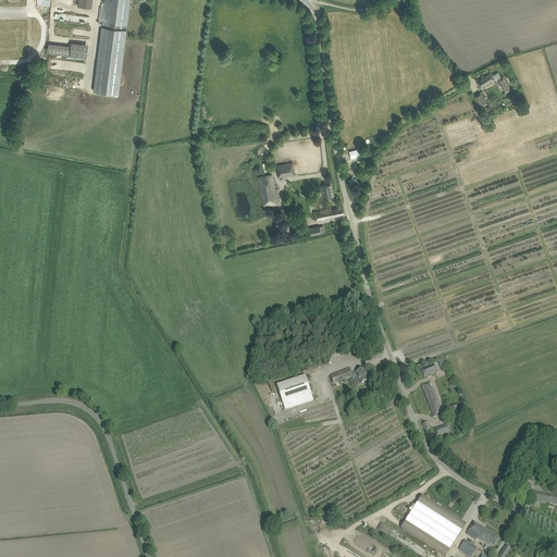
[(97,60),(94,91),(119,95),(122,63),(123,59),(124,47),(125,38),(126,29),(130,0),(104,0),(101,27),(98,56),(97,60)]
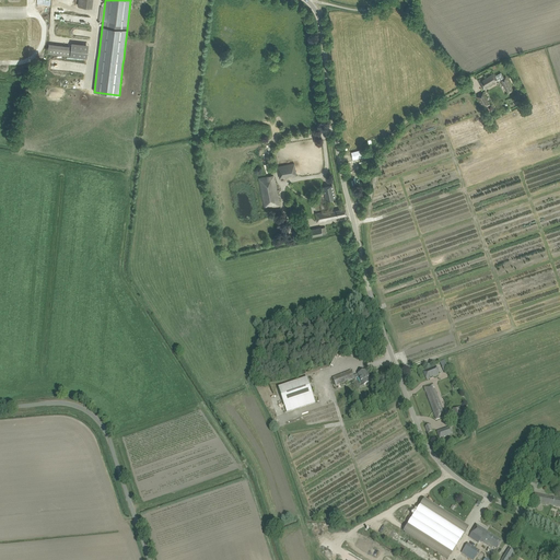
[(73,43),(73,46),(50,44),(49,54),(90,58),(91,45),(73,43)]
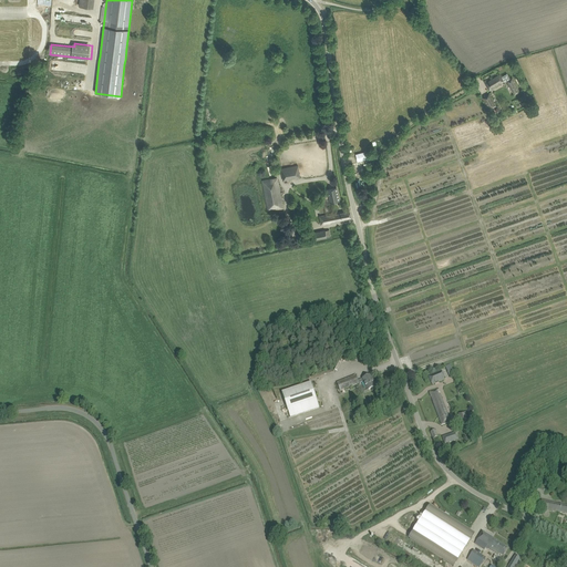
[(504,82),(503,80),(505,79),(514,94),(519,92),(512,79),(509,80),(506,74),(502,78),(500,74),(485,83),(490,91),(504,82)]
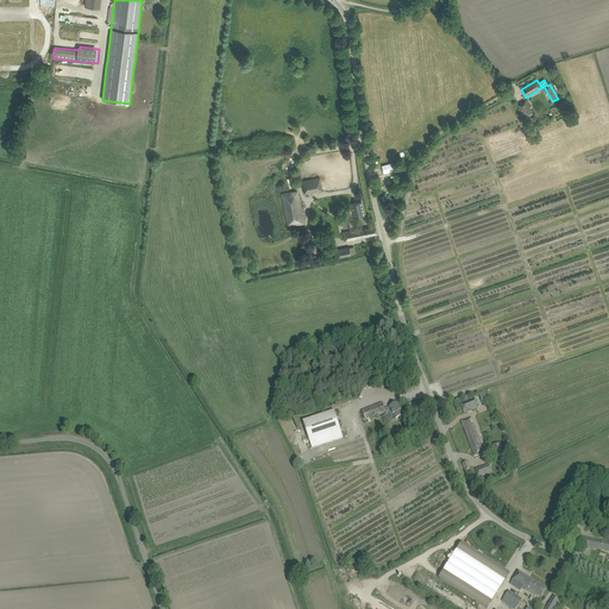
[(533,114),(525,100),(518,105),(525,118),(533,114)]
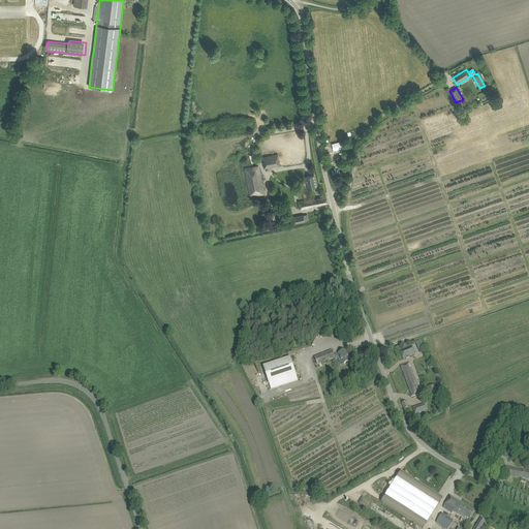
[(276,166),(279,165),(277,155),(261,158),(263,168),(268,168),(268,166),(275,165),(276,166)]
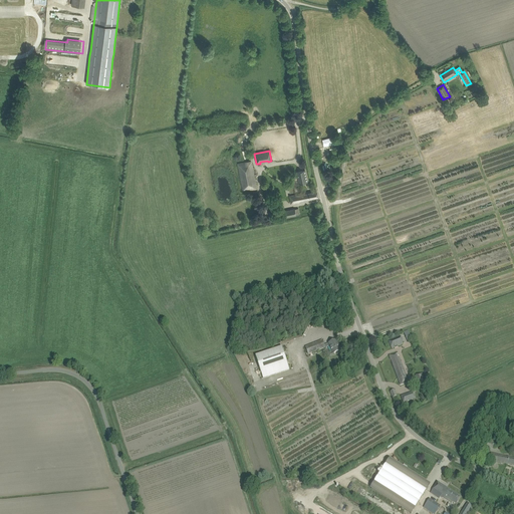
[(237,164),(242,191),(252,189),(252,188),(255,187),(251,163),(247,164),(247,162),(237,164)]
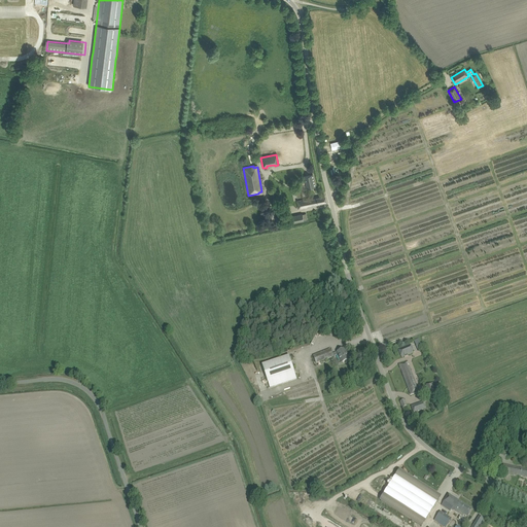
[(304,177),(307,188),(315,186),(313,175),(304,177)]
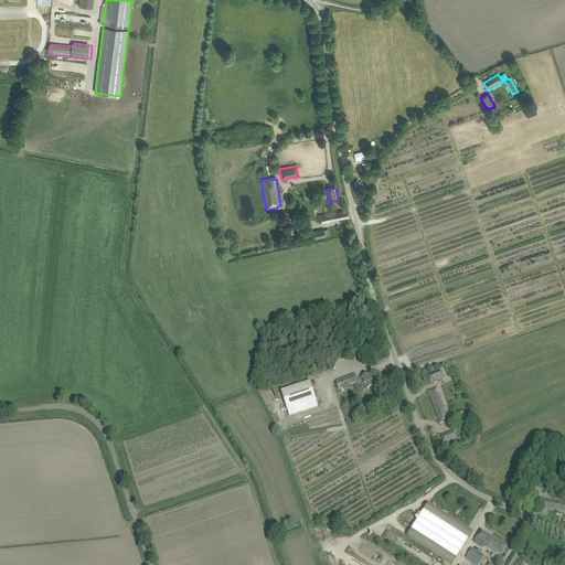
[(318,215),(319,224),(350,217),(348,210),(318,215)]
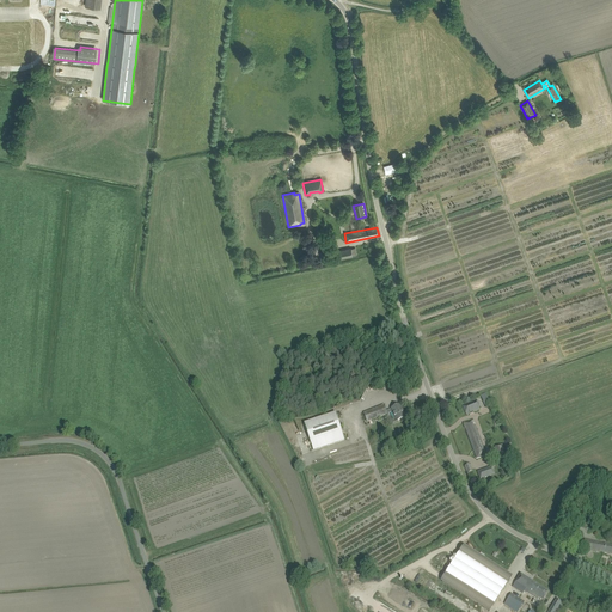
[(337,251),(338,258),(353,256),(350,249),(337,251)]
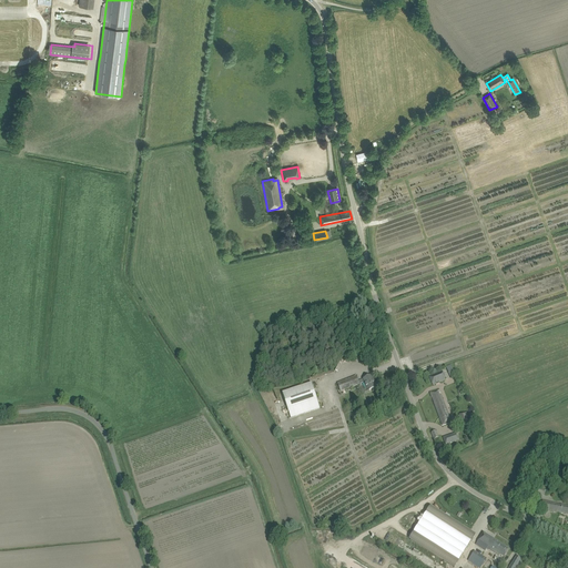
[(443,372),(429,377),(433,385),(446,379),(443,372)]
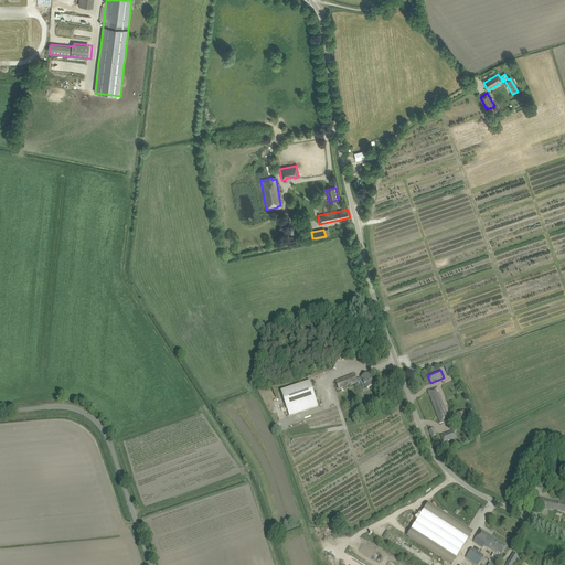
[(363,380),(366,390),(374,386),(370,374),(356,380),(354,375),(347,379),(345,377),(334,382),(338,390),(349,385),(350,387),(358,383),(358,382),(363,380)]
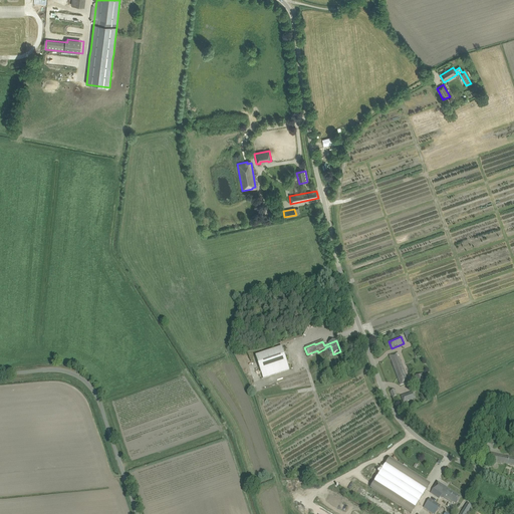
[(255,355),(263,378),(289,369),(282,346),(255,355)]
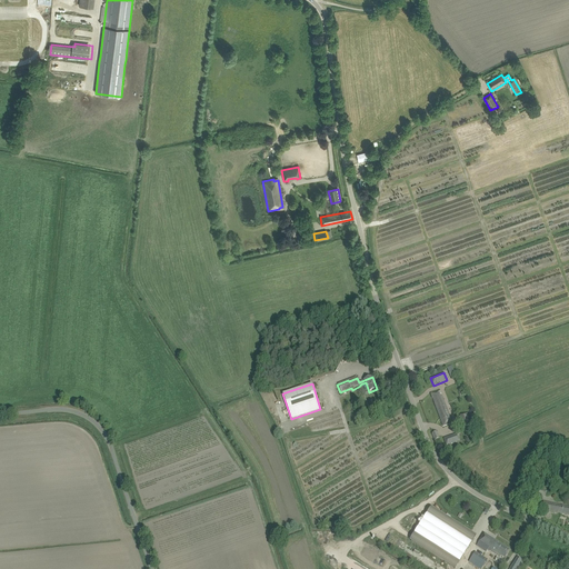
[(431,393),(443,427),(452,423),(440,390),(431,393)]
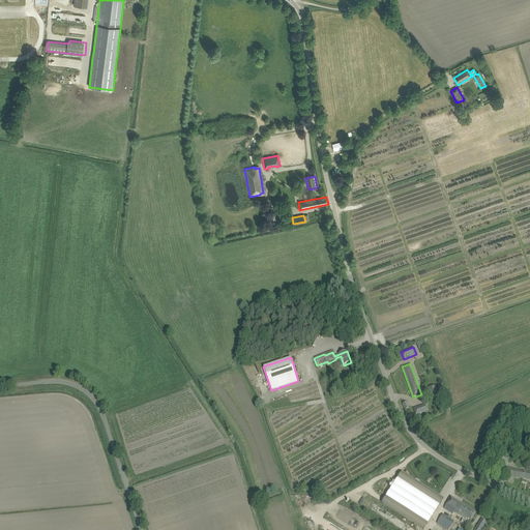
[(429,386),(431,403),(437,402),(435,386),(429,386)]
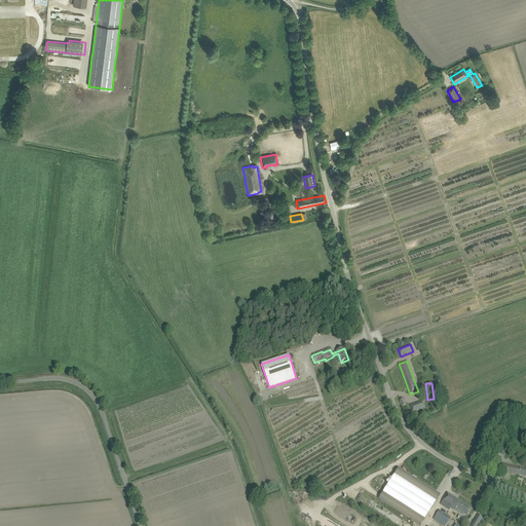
[(425,408),(423,401),(417,403),(419,410),(425,408)]
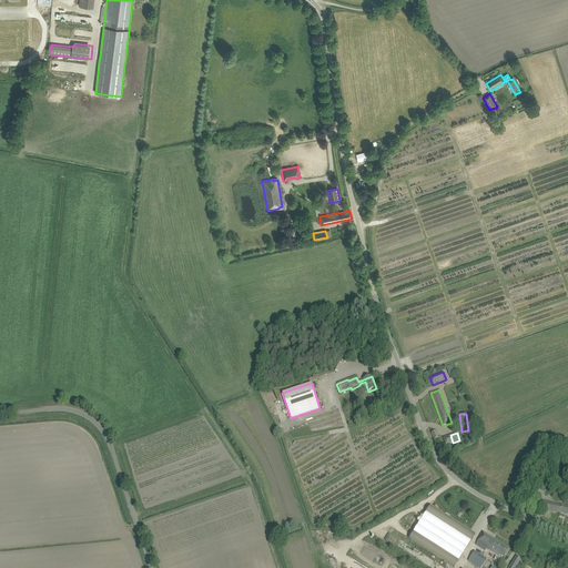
[(546,510),(560,514),(567,515),(567,506),(543,500),(540,509),(544,510),(544,509),(547,509),(546,510)]
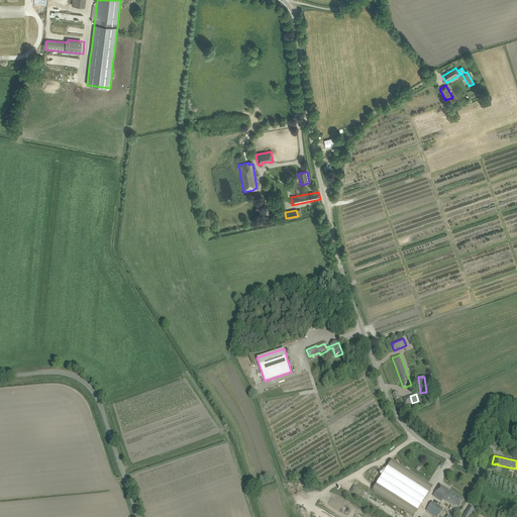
[(391,462),(373,491),(413,516),(431,488),(391,462)]
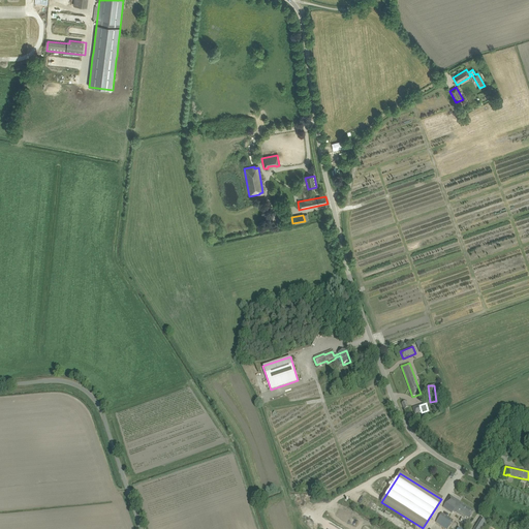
[(443,507),(452,512),(455,508),(457,509),(455,512),(465,519),(466,517),(469,519),(474,511),(449,496),(443,507)]
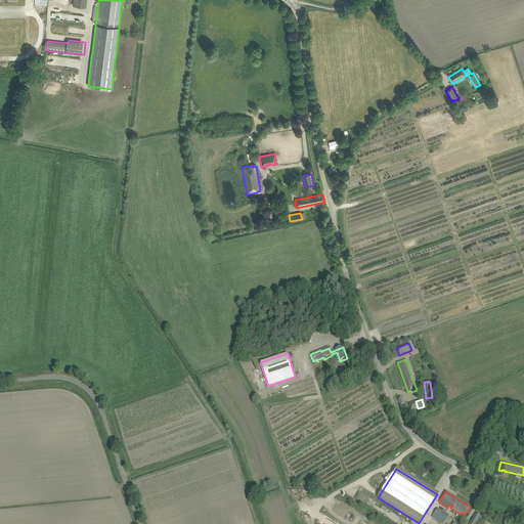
[(431,517),(442,523),(445,521),(449,515),(438,508),(431,517)]
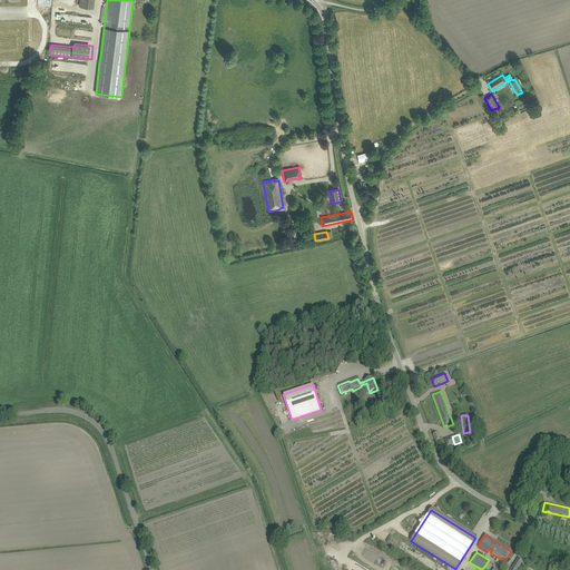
[(518,558),(514,562),(510,569),(519,569),(524,562),(518,558)]
